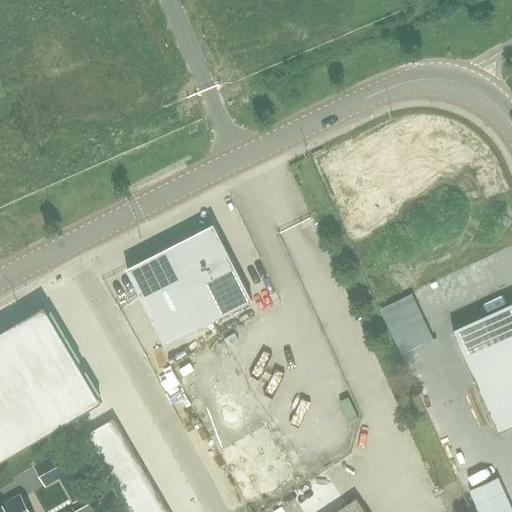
[(214,225),(126,269),(166,346),(253,302),(214,225)]
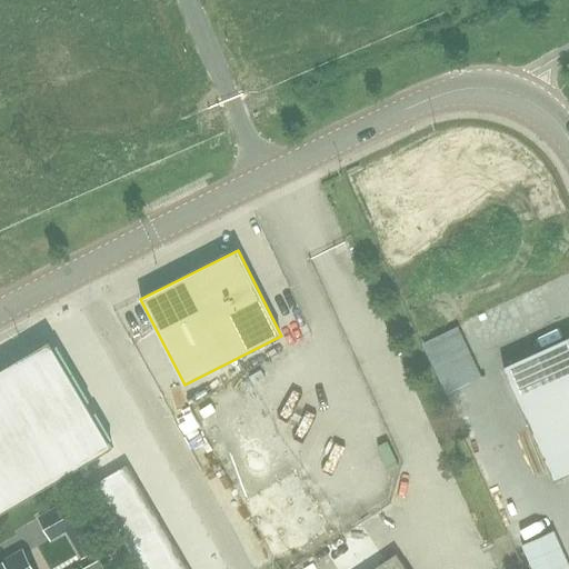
[(483,327),(436,348),(446,369),(521,535),(568,513),(553,481),(568,473),(568,337),(501,368),(492,348),(483,327)]
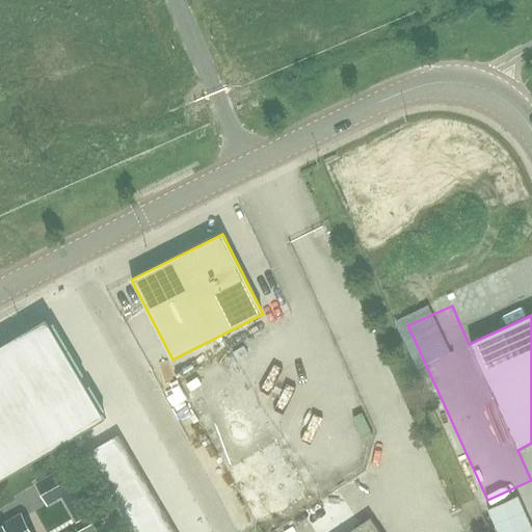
[(46,319),(0,346),(0,482),(73,440),(106,420),(46,319)]
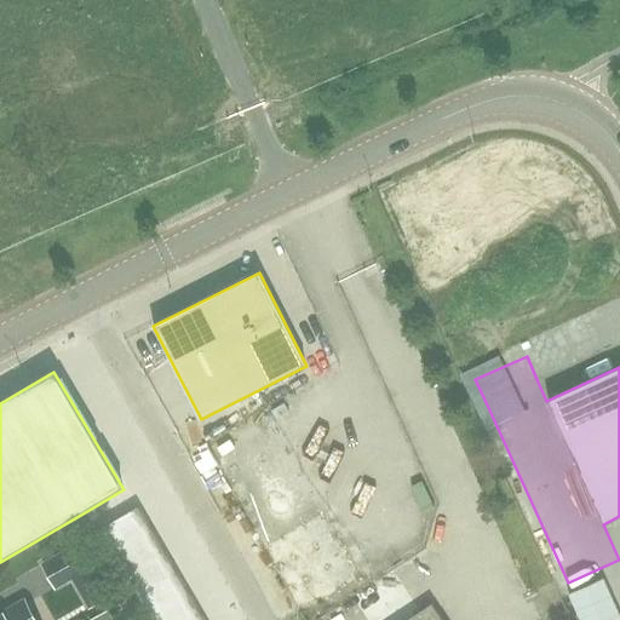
[(96,530),(147,619),(204,619),(138,506),(96,530)]
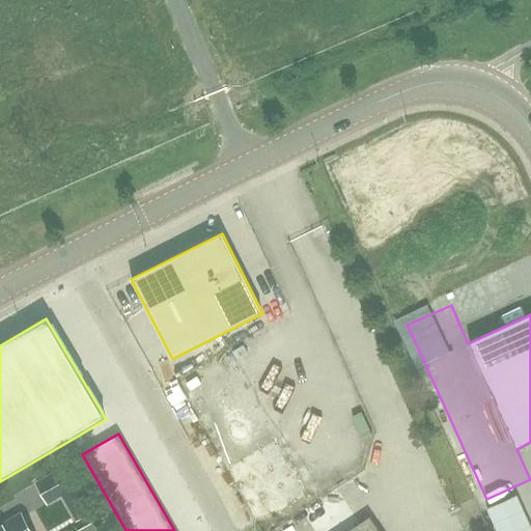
[(63,499),(80,491),(82,490),(68,465),(48,477),(59,497),(62,496),(63,499)]
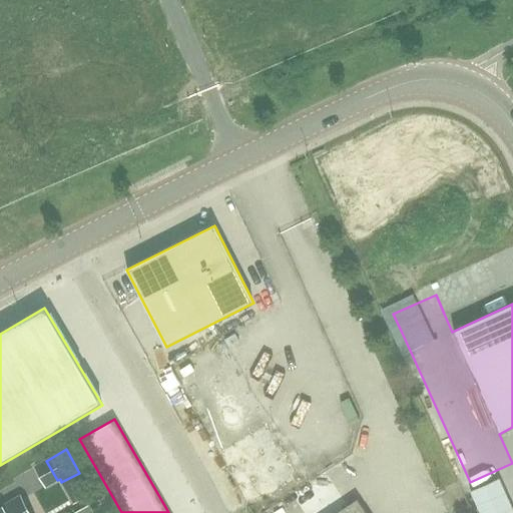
[(30,512),(21,497),(0,508),(0,512),(30,512)]
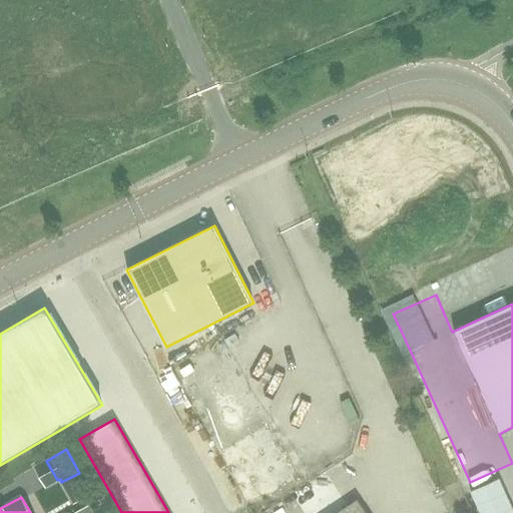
[(366,512),(358,500),(337,512),(366,512)]
